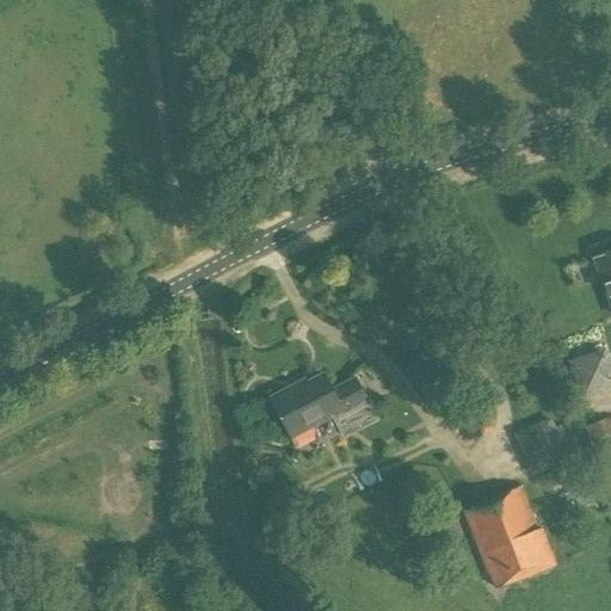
[(610,300),(610,251),(596,258),(610,300)]
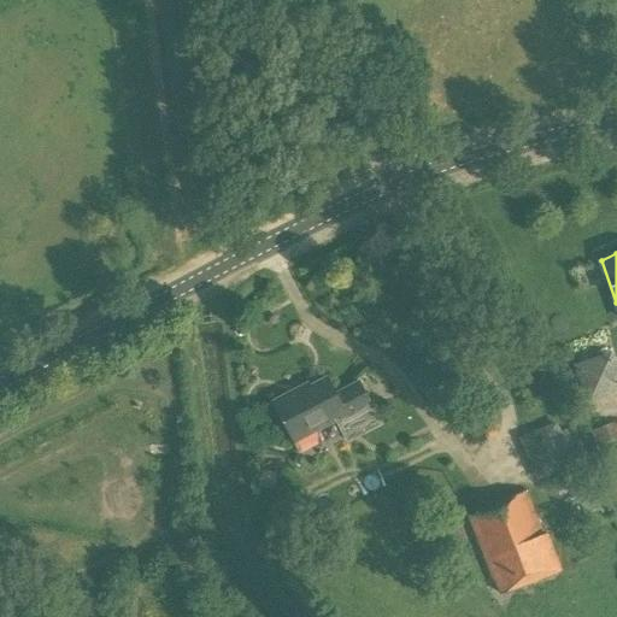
[(593,391),(616,382),(616,381),(616,360),(616,358),(615,354),(585,365),(593,391)]
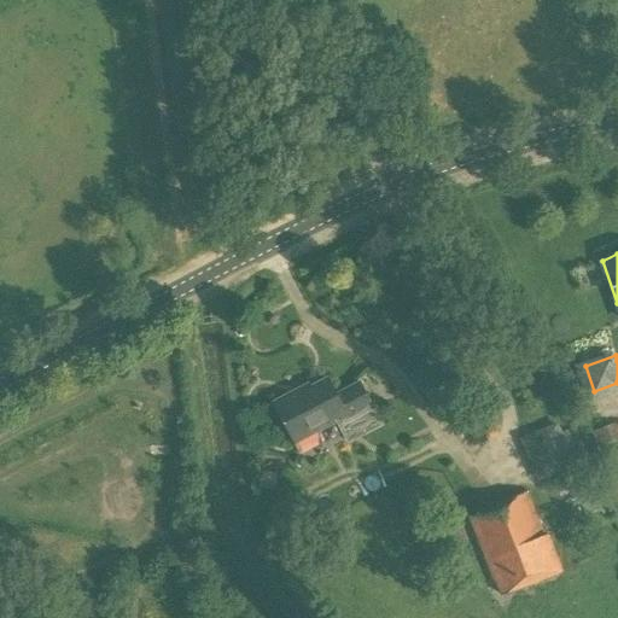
[(336,394),(327,378),(298,394),(297,390),(274,402),(295,442),(337,420),(349,442),(380,425),(359,383),(336,394)]
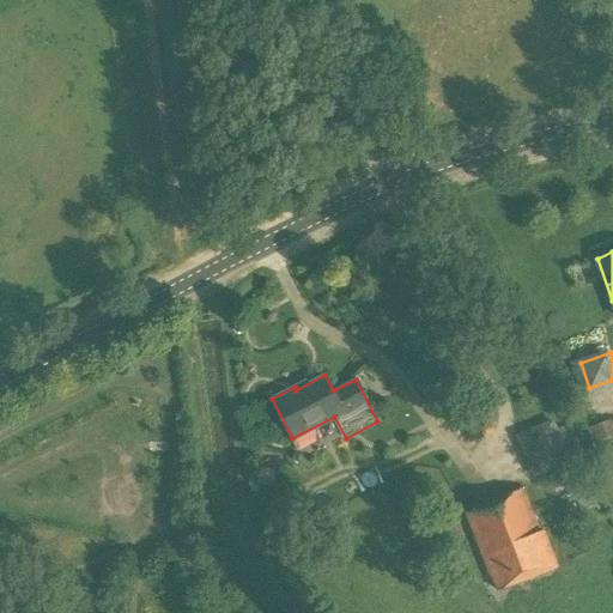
[(565,466),(574,462),(572,460),(575,459),(563,429),(527,443),(539,473),(564,463),(565,466)]
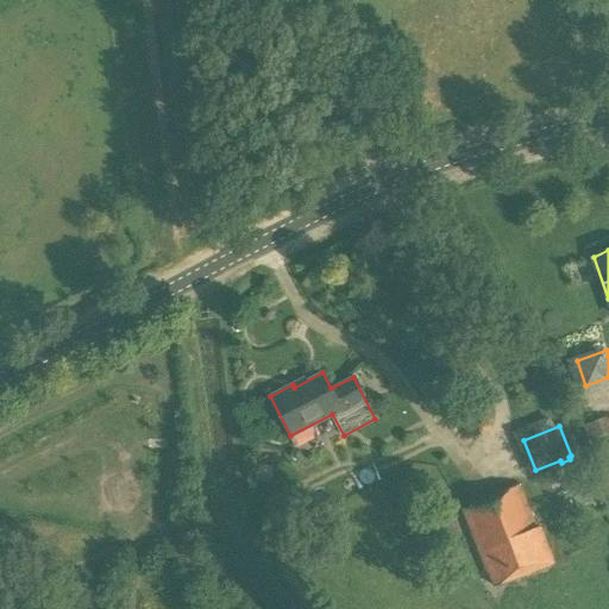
[(538,527),(520,485),(462,509),(493,585),(554,562),(540,526),(538,527)]
